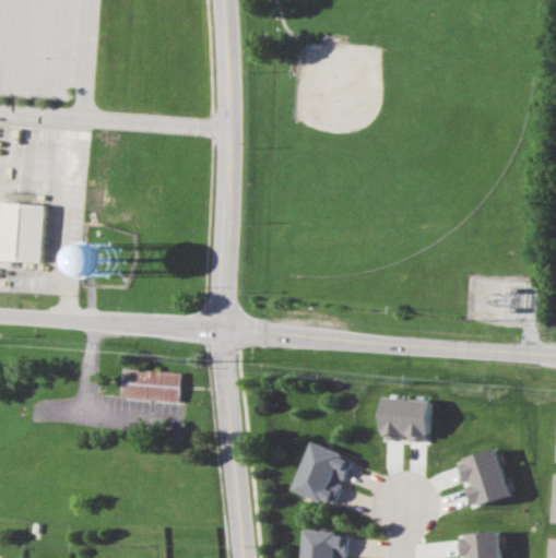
[(0,203),(42,206),(38,263),(0,260),(0,203)]
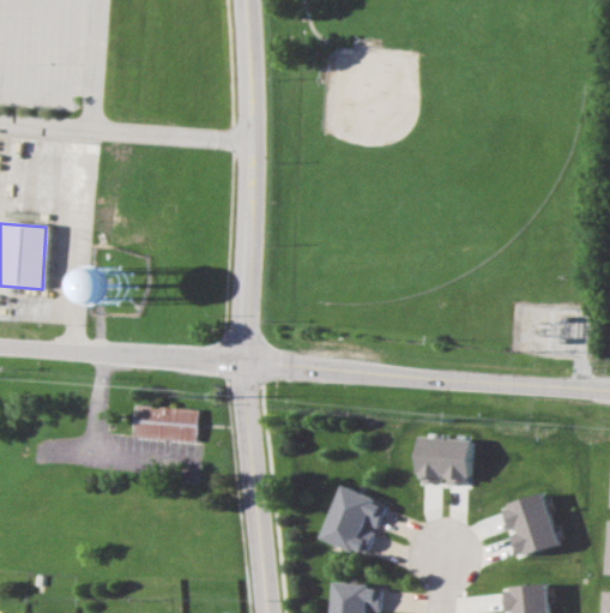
[(134,269),(98,269),(97,304),(133,305),(134,269)]
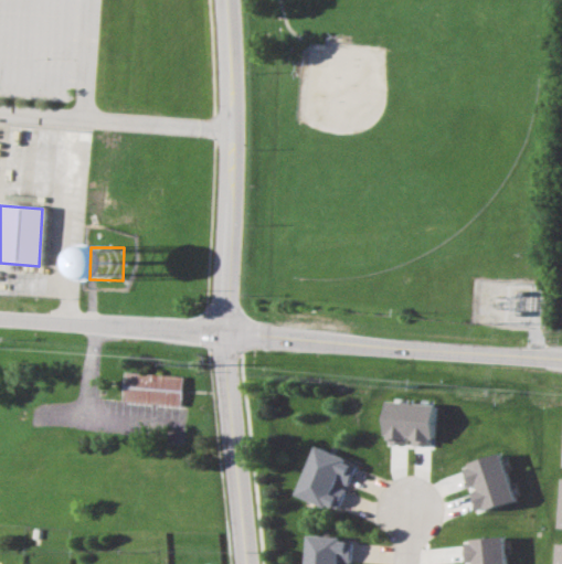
[(182,375),(123,373),(122,404),(180,406),(182,375)]
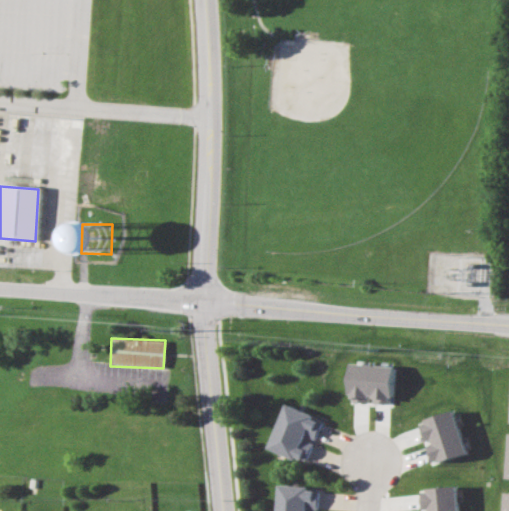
[(266,449),(303,463),(311,442),(312,442),(320,423),(311,420),(312,415),(283,404),(266,449)]
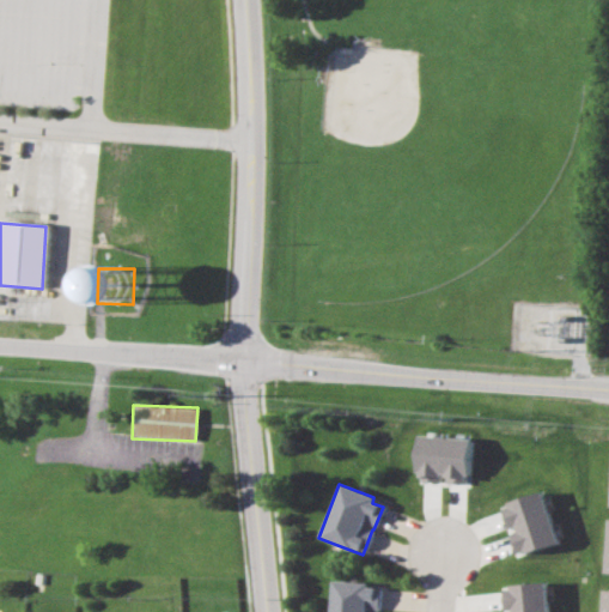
[(365,611),(365,610),(377,611),(378,585),(330,582),(328,611),(365,611)]
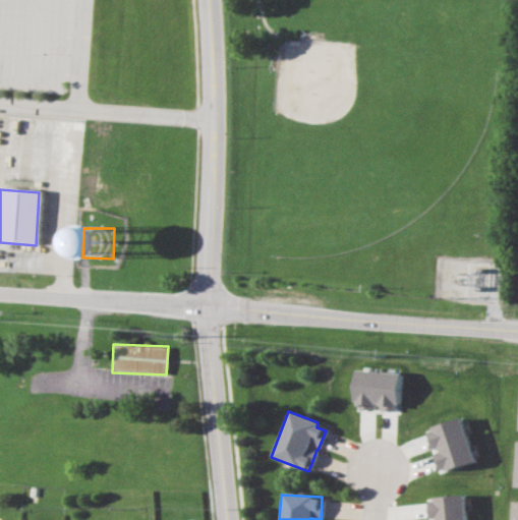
[(517,519),(517,503),(510,503),(509,519),(517,519)]
